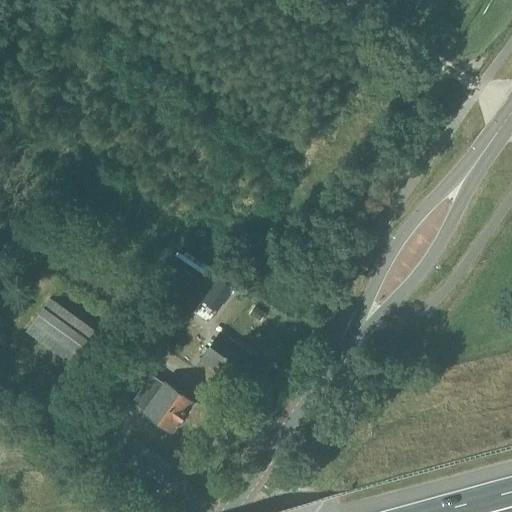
[(217,311),(232,290),(234,288),(217,277),(201,300),(217,311)]
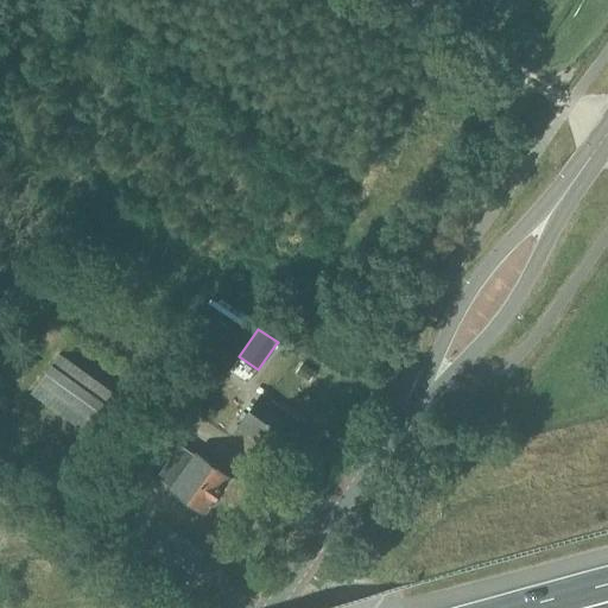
[(32,392),(84,430),(112,391),(59,353),(32,392)]
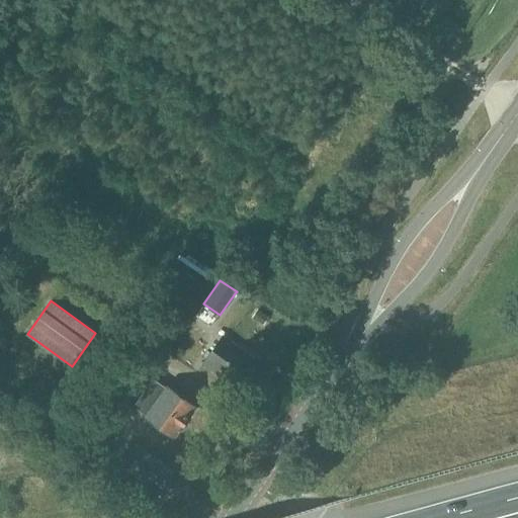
[(202,364),(236,386),(255,358),(221,335),(202,364)]
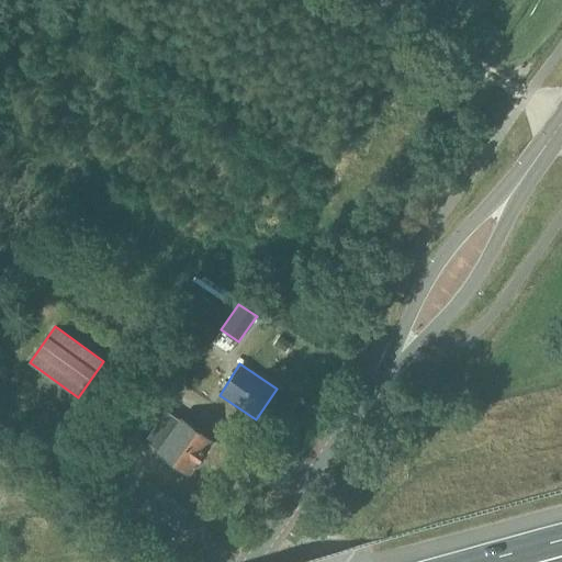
[(166,412),(145,441),(158,450),(157,452),(188,474),(212,440),(181,418),(179,420),(166,412)]
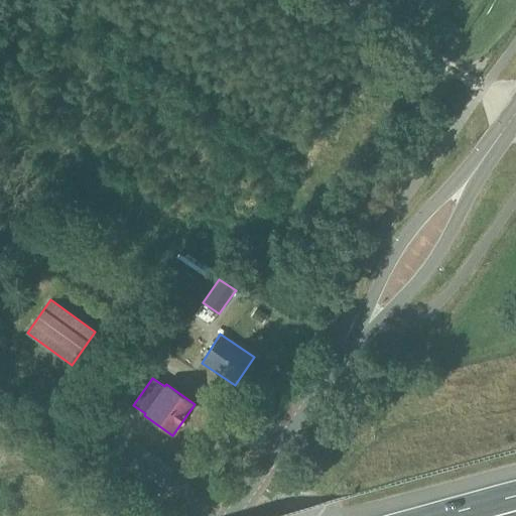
[(174,469),(172,468),(134,441),(113,473),(151,501),(174,469)]
